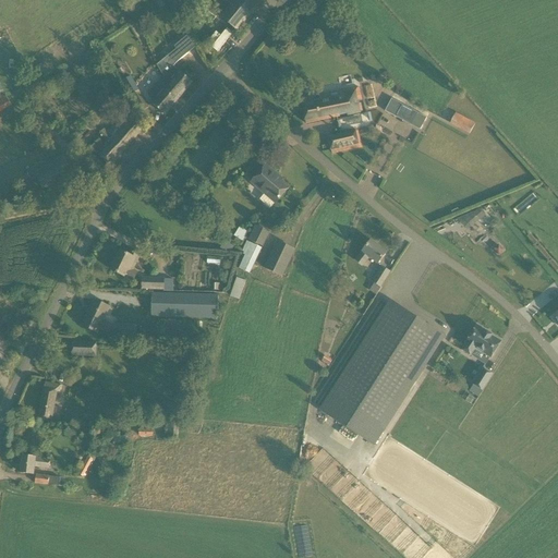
[(227,0),(231,4),(220,15),(227,21),(233,27),(237,31),(254,10),(262,0),(227,0)]
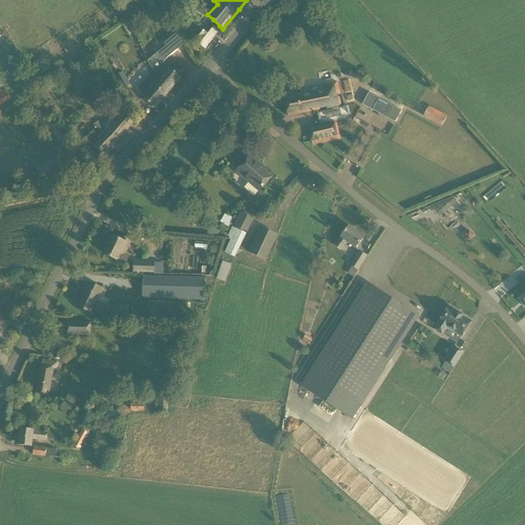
[(308,2),(297,11),(304,17),(314,8),(308,2)]
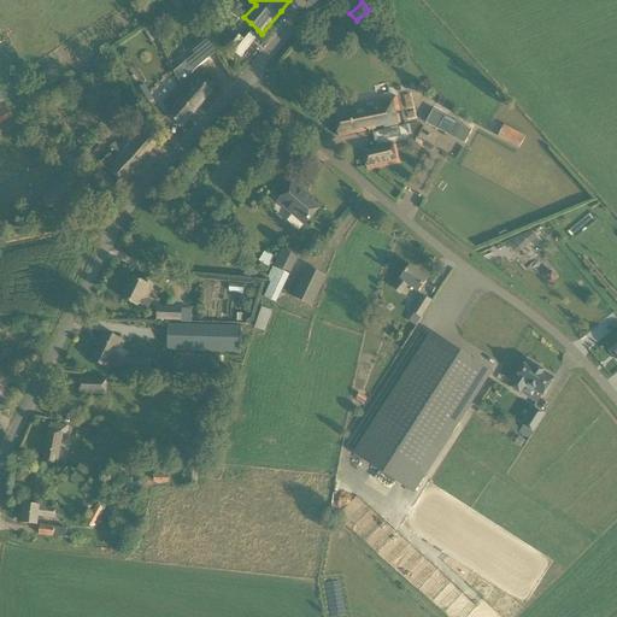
[(230,47),(241,57),(258,37),(251,31),(244,39),(239,35),(230,47)]
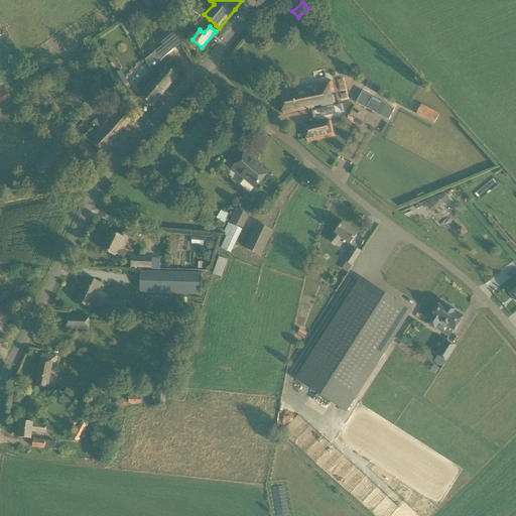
[(163,46),(157,50),(163,58),(169,53),(173,49),(166,40),(161,43),(163,46)]
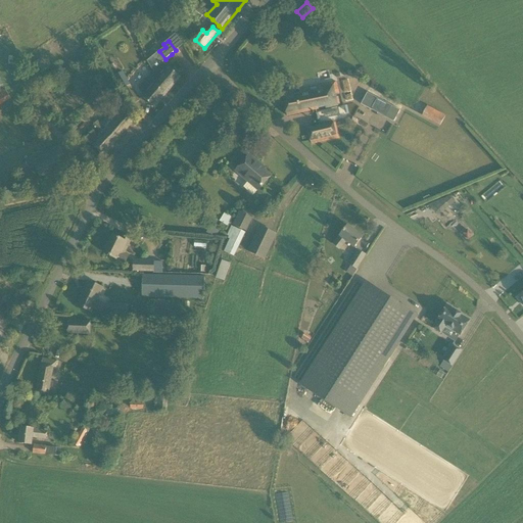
[(159,51),(148,61),(154,70),(172,88),(181,78),(162,62),(165,59),(159,51)]
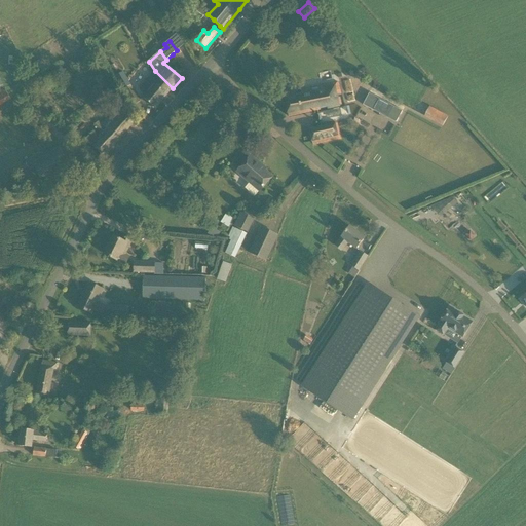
[(36,71),(31,73),(22,79),(26,87),(41,80),(36,71)]
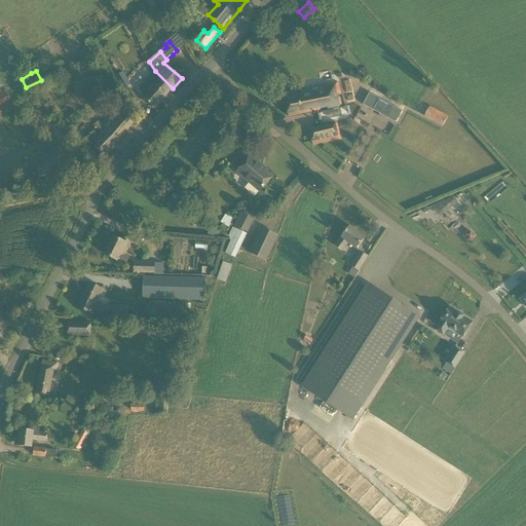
[(152,87),(143,98),(147,102),(155,109),(173,88),(155,71),(150,78),(146,82),(152,87)]
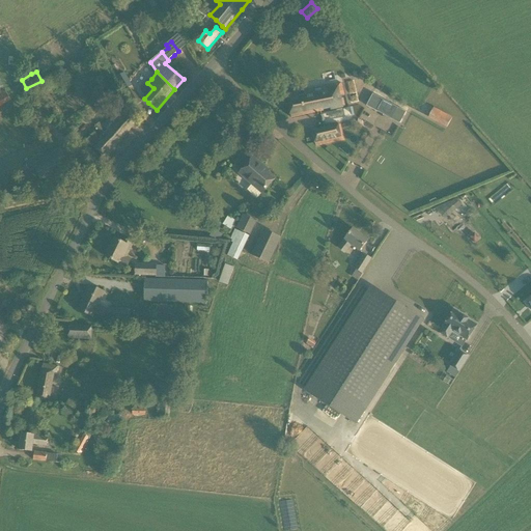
[(291,118),(301,116),(324,111),(323,111),(330,109),(331,109),(344,106),(343,99),(341,99),(341,96),(344,95),(341,84),(304,92),(304,95),(299,96),(298,91),(287,93),(288,99),(287,99),(291,118)]
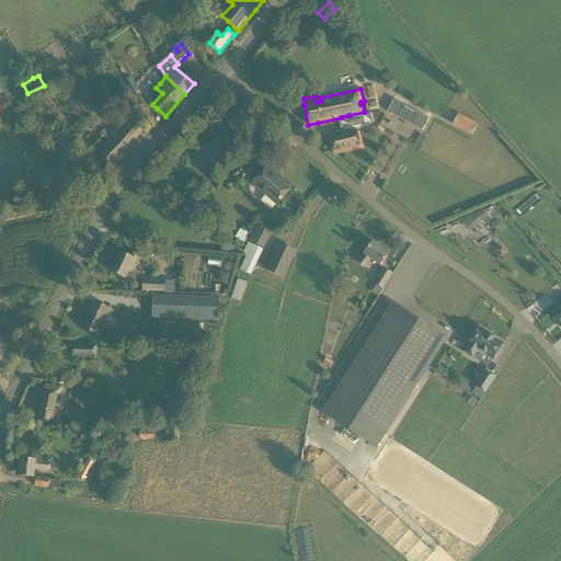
[(139,90),(132,94),(142,113),(150,109),(145,100),(139,90)]
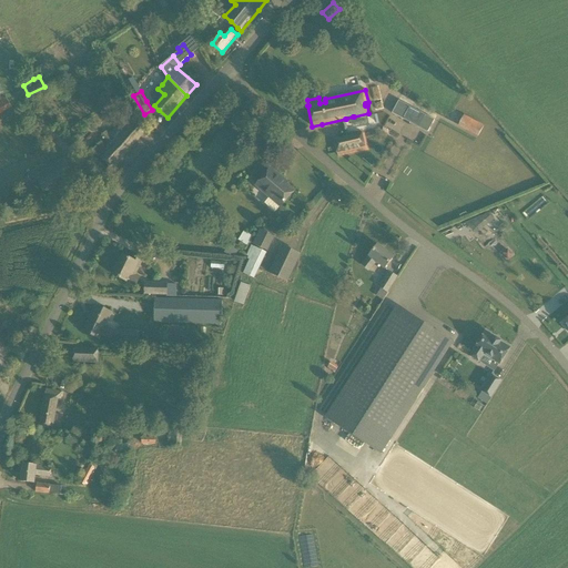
[(0,113),(11,108),(6,97),(0,100),(0,113)]
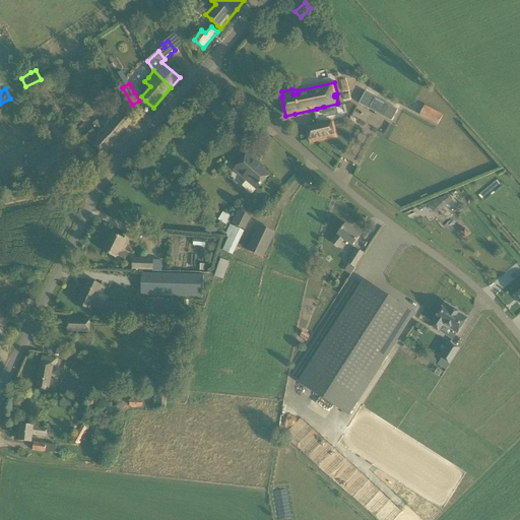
[(365,92),(359,104),(370,110),(371,110),(376,99),(365,92)]
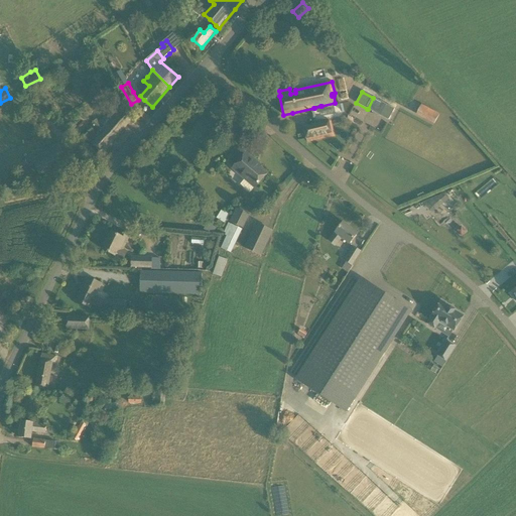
[(133,119),(115,103),(105,114),(106,115),(99,122),(96,120),(91,125),(99,132),(96,136),(91,130),(84,138),(102,154),(133,119)]
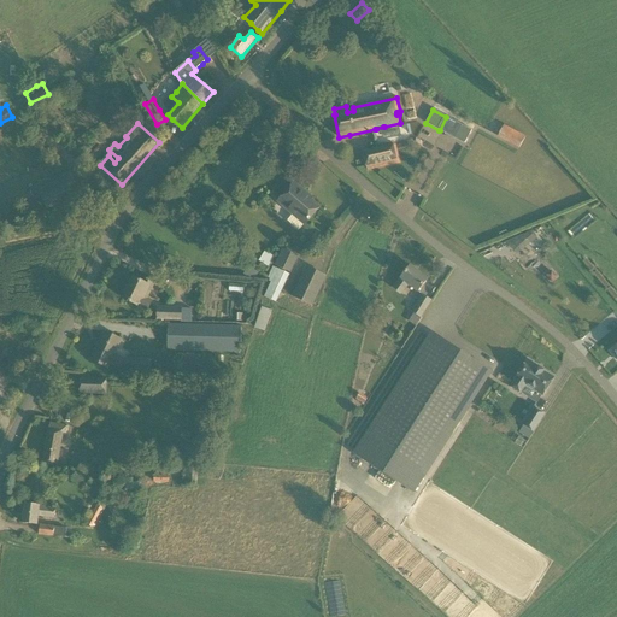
[(517,148),(524,136),(503,123),(495,136),(517,148)]
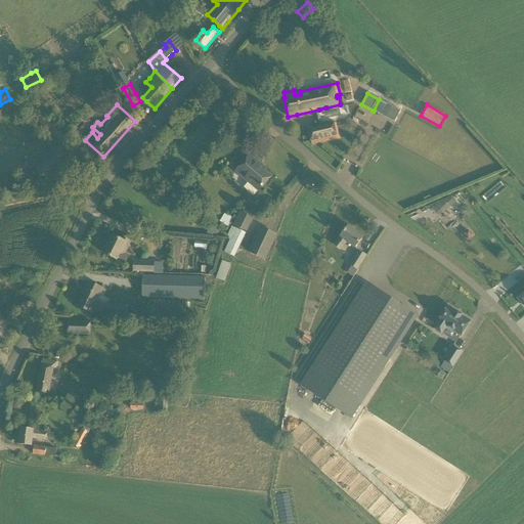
[(350,118),(348,105),(318,111),(320,123),(350,118)]
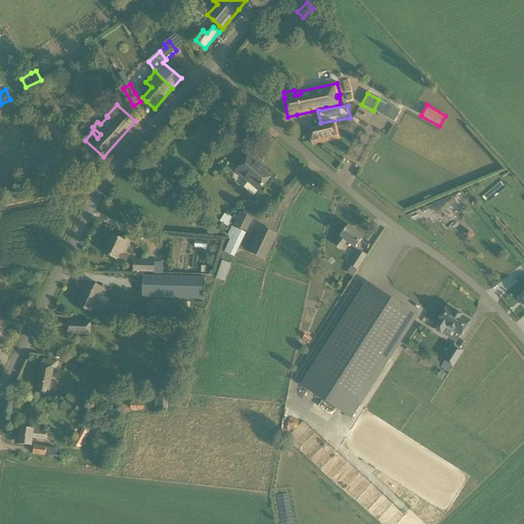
[(305,121),(297,122),(297,116),(291,116),(292,127),(305,126),(305,121)]
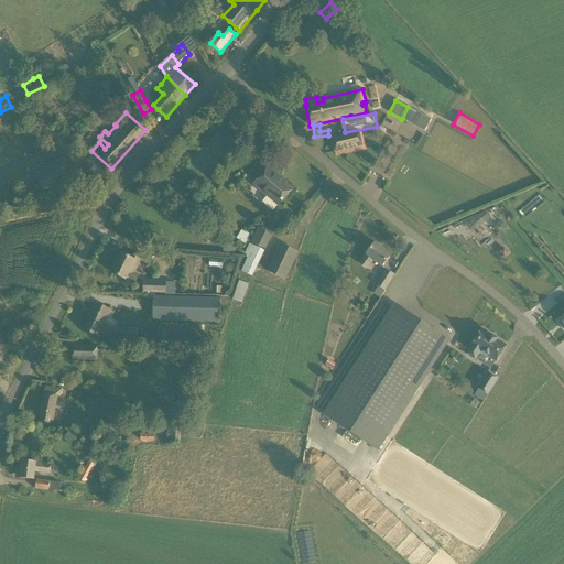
[(346,153),(366,149),(361,132),(343,137),(332,139),(335,155),(346,153)]
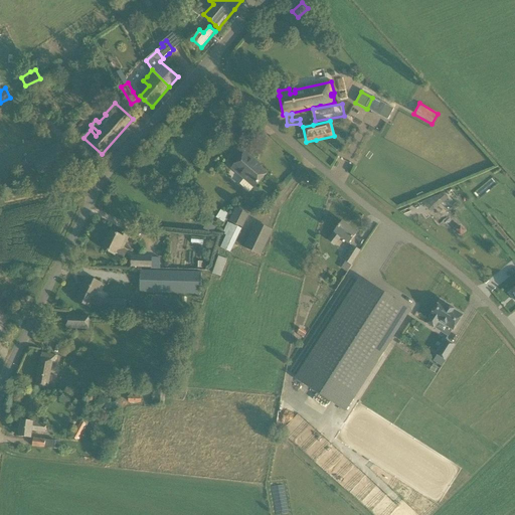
[(59,143),(23,155),(27,169),(64,157),(59,143)]
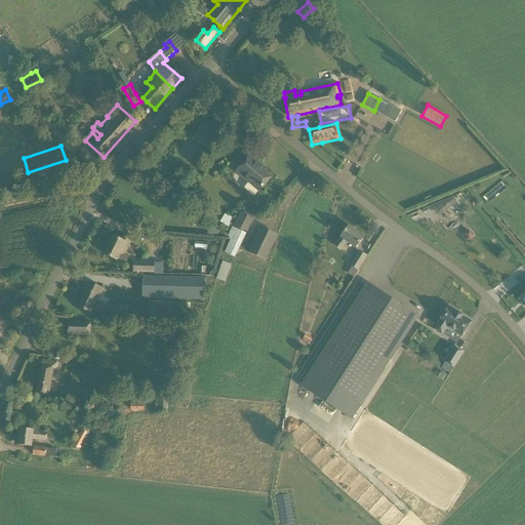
[(258,192),(265,185),(272,176),(260,167),(263,166),(250,156),(244,163),(236,172),(258,192)]
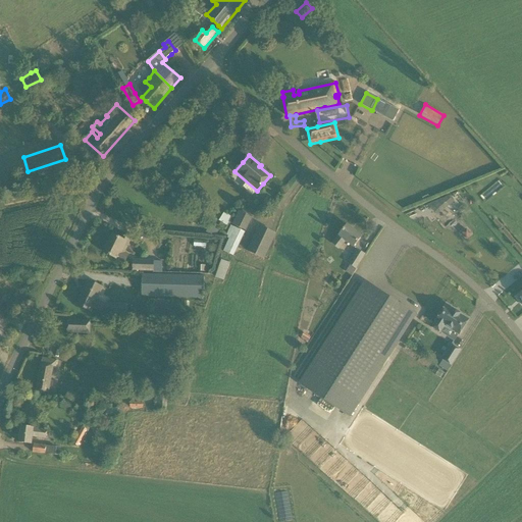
[(428,204),(433,214),(453,205),(449,195),(428,204)]
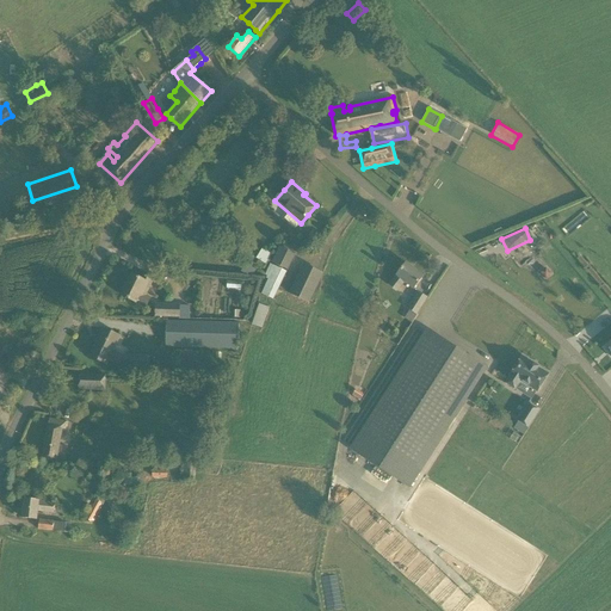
[(235,245),(232,253),(250,264),(253,258),(241,251),(242,248),(235,245)]
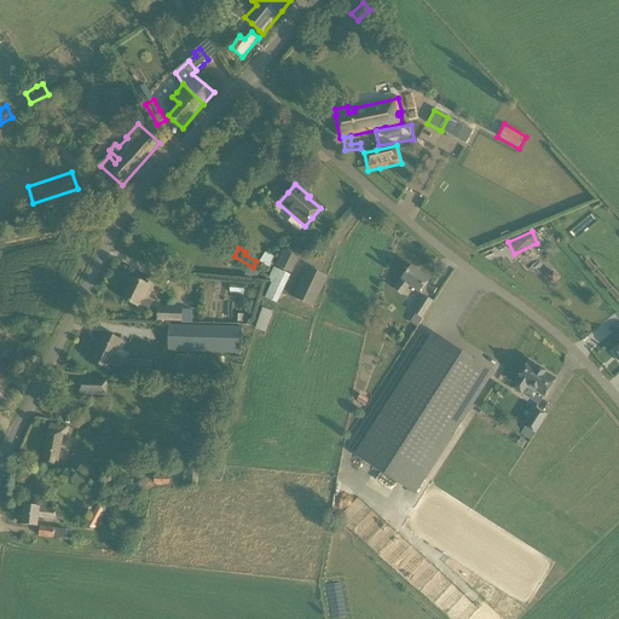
[(283,250),(276,267),(291,275),(300,259),(283,250)]
